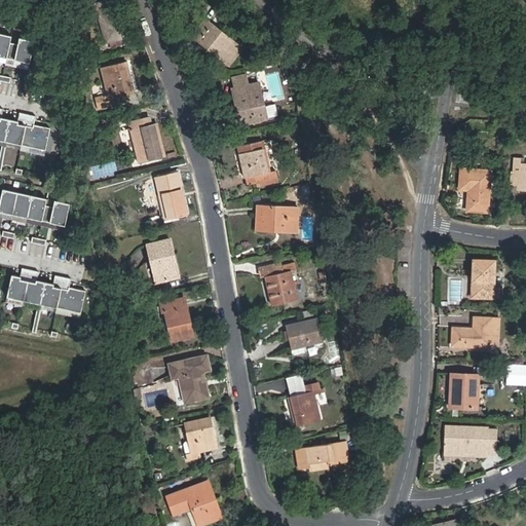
[(107,43),(129,39),(119,2),(97,6),(107,43)]
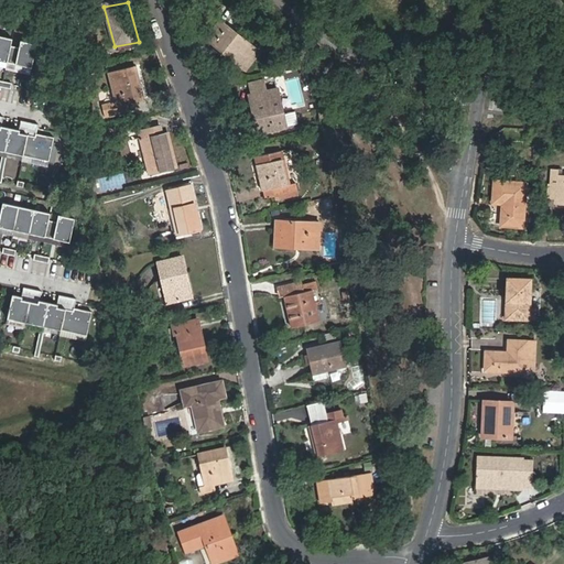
[(206,39),(247,71),(261,52),(220,20),(206,39)]
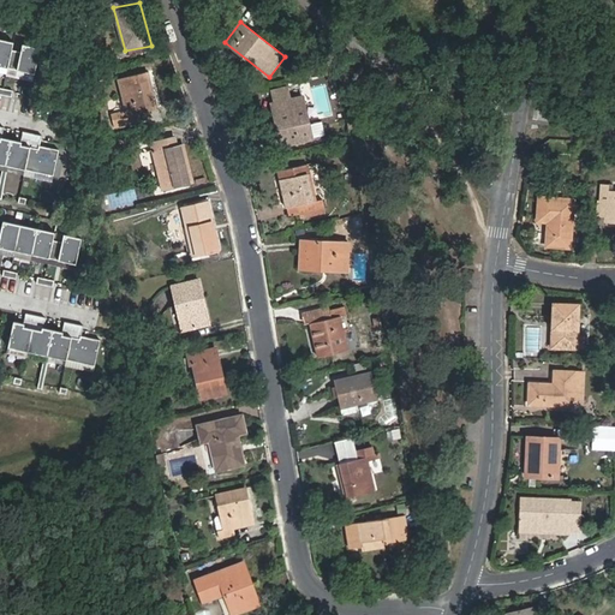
[(0,65),(35,73),(41,48),(23,43),(22,52),(13,49),(15,42),(0,39),(0,65)]
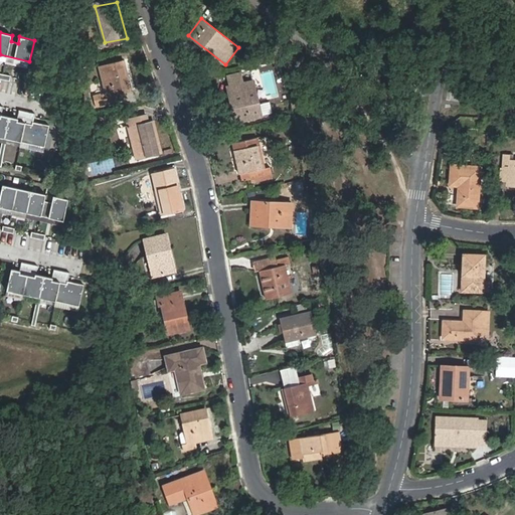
[(132,91),(125,61),(100,66),(107,98),(102,99),(101,94),(94,96),(96,106),(117,102),(116,95),(132,91)]
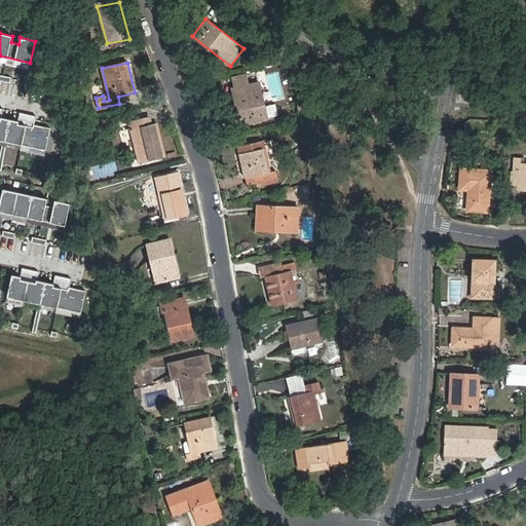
[(0,80),(10,82),(11,77),(0,74),(0,80)]
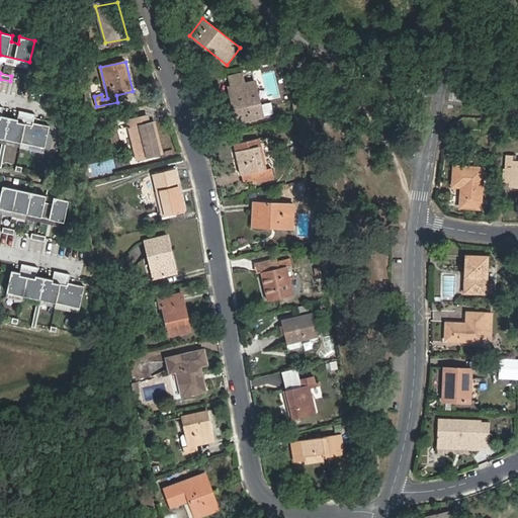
[(229,87),(242,84),(240,73),(227,76),(229,87)]
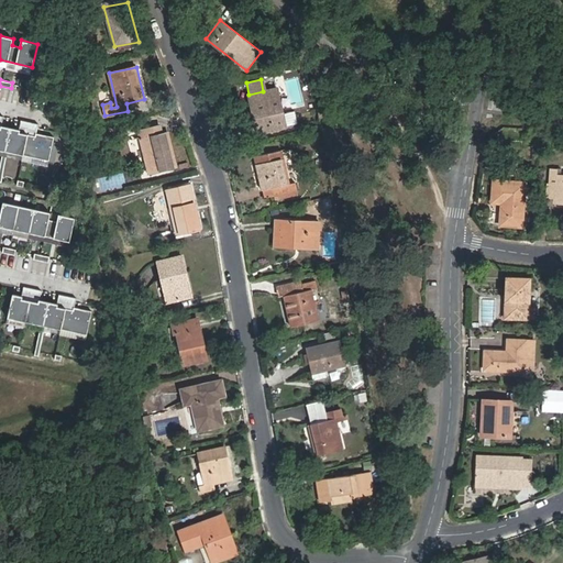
[(263,91),(249,95),(257,132),(298,123),(295,111),(284,113),(277,88),(263,91)]
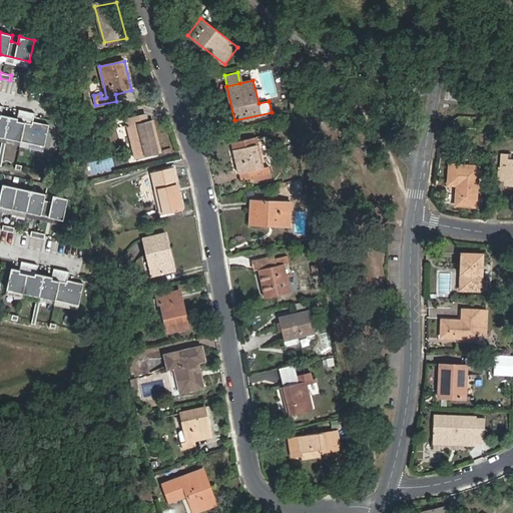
[(0,136),(3,137),(7,138),(45,146),(49,125),(33,121),(35,113),(19,109),(18,118),(2,114),(4,106),(0,105),(0,136)]
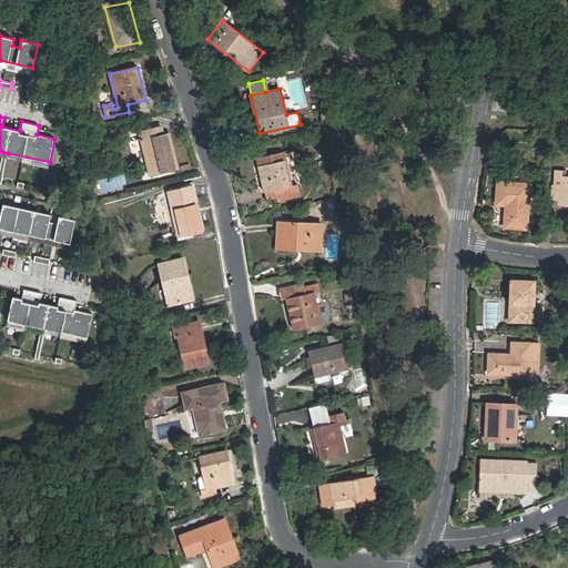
[(140,132),(150,175),(160,173),(179,169),(170,133),(164,134),(162,127),(140,132)]
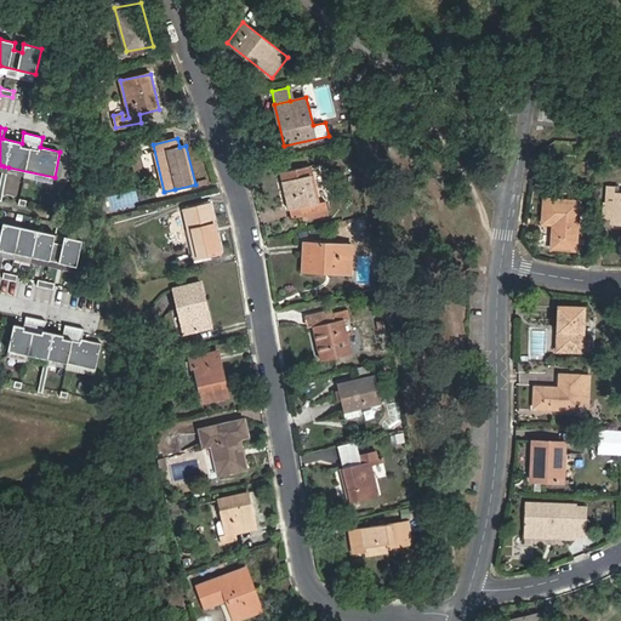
[(311,205),(313,214),(328,210),(326,201),(319,204),(311,166),(280,174),(289,210),(297,208),(311,205)]
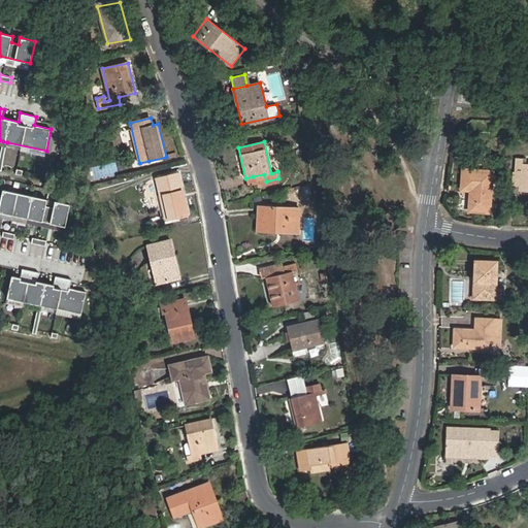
[(527,164),(523,164),(523,159),(516,158),(515,173),(521,173),(520,190),(527,190),(527,164)]
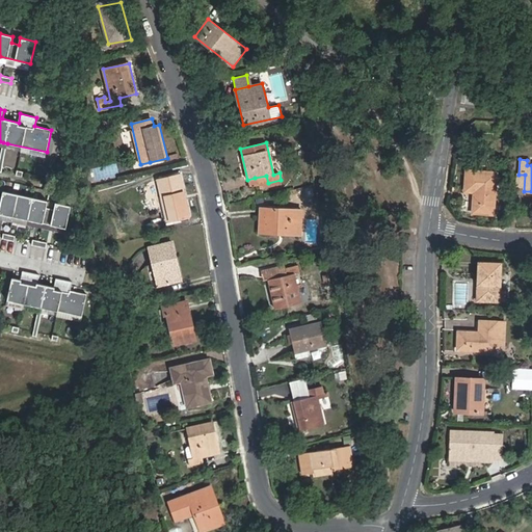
[(494,215),(497,173),(467,169),(464,191),(474,192),(473,213),(494,215)]
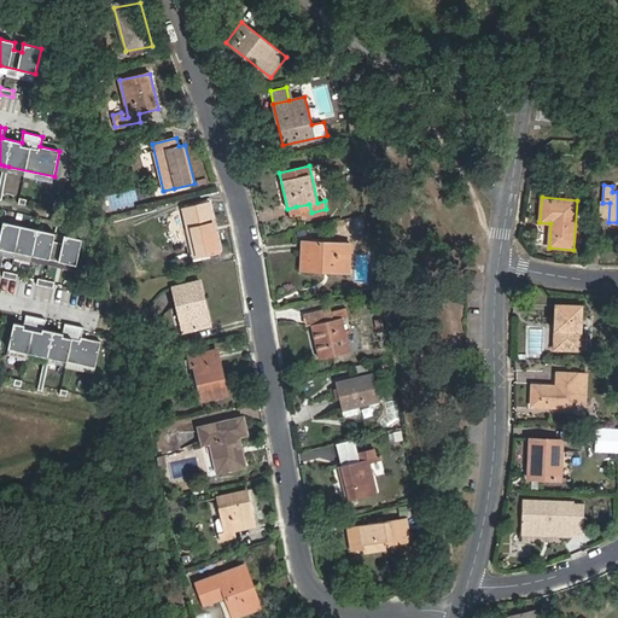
[(194,257),(221,251),(210,203),(184,209),(194,257)]
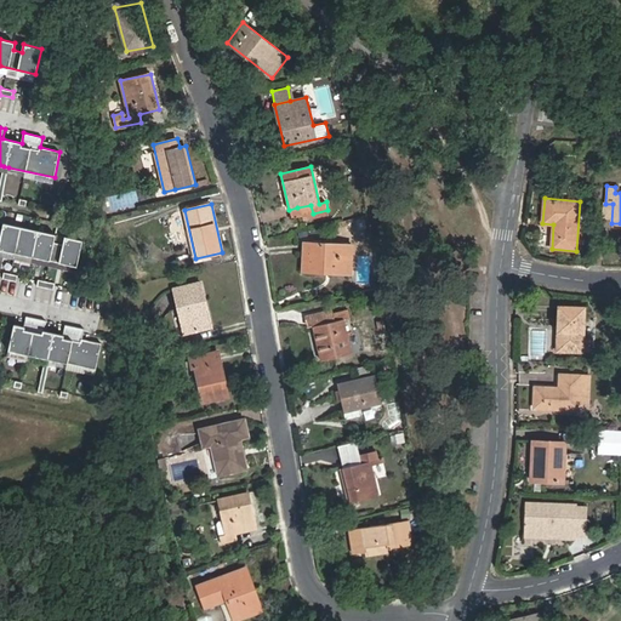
[(300,216),(313,214),(311,205),(297,208),(300,216)]
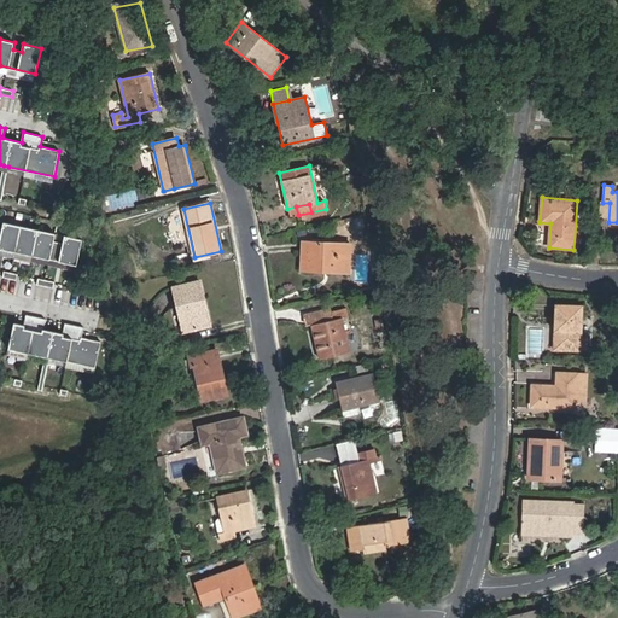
[(0,238),(0,249),(77,266),(82,239),(65,235),(63,243),(54,242),(56,233),(4,222),(0,238)]
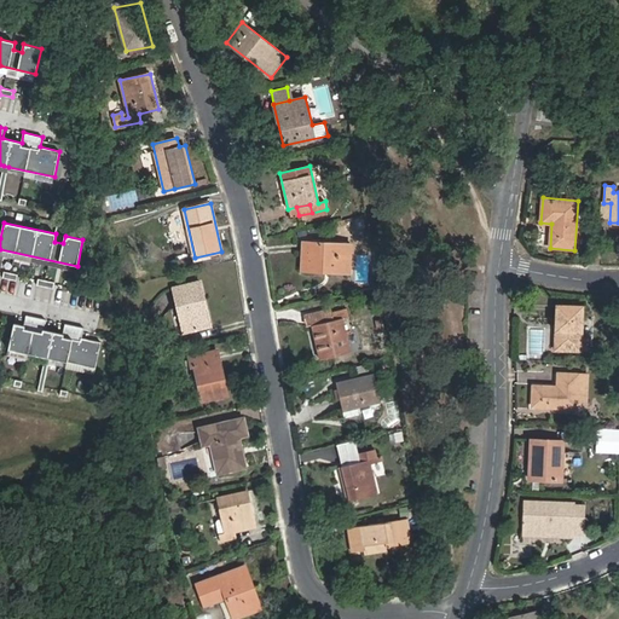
[(325,268),(350,270),(353,243),(304,242),(301,272),(325,273),(325,268)]
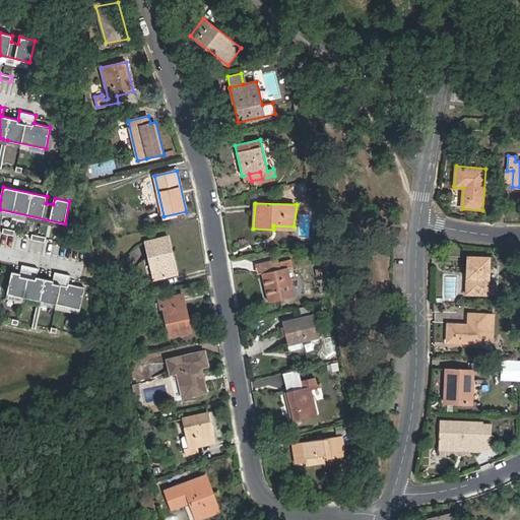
[(31,240),(45,243),(47,237),(33,235),(31,240)]
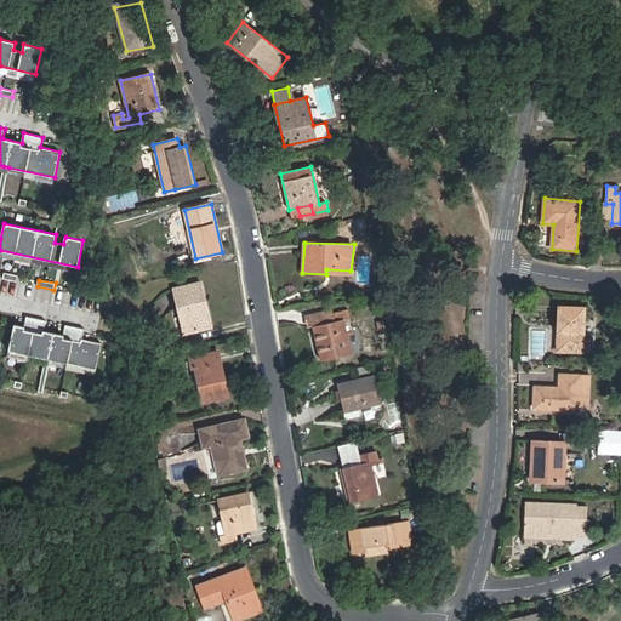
[(174,289),(184,334),(206,329),(200,302),(206,301),(201,281),(174,289)]
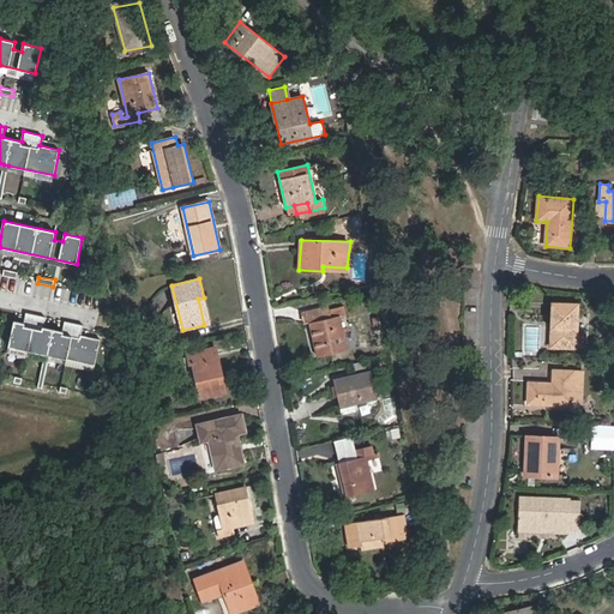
[(578,306),(553,305),(551,347),(577,348),(578,306)]
